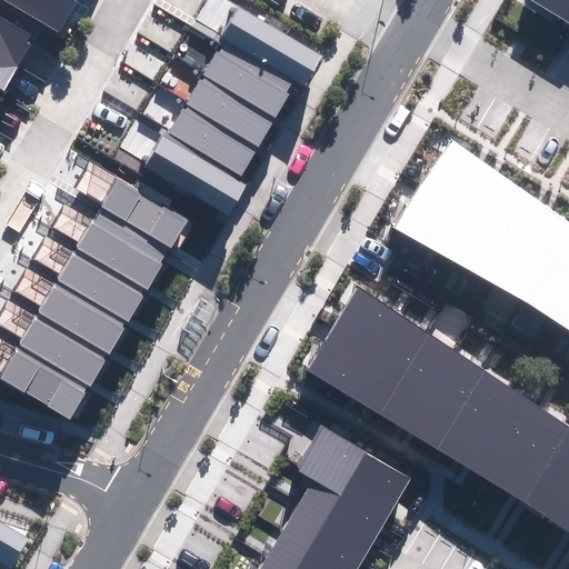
[(0,0),(60,35),(78,3),(71,0),(0,0)]
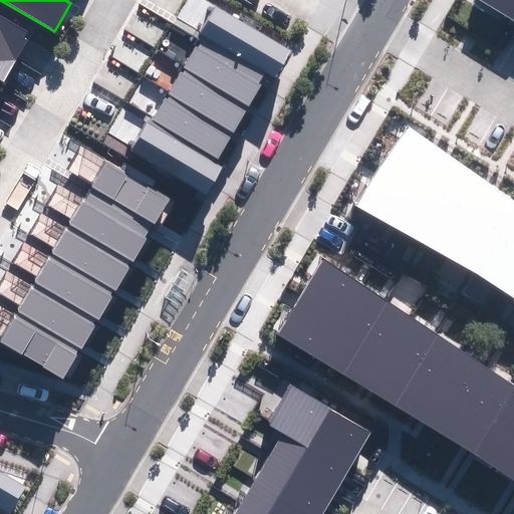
[(513,0),(479,0),(513,20),(513,0)]
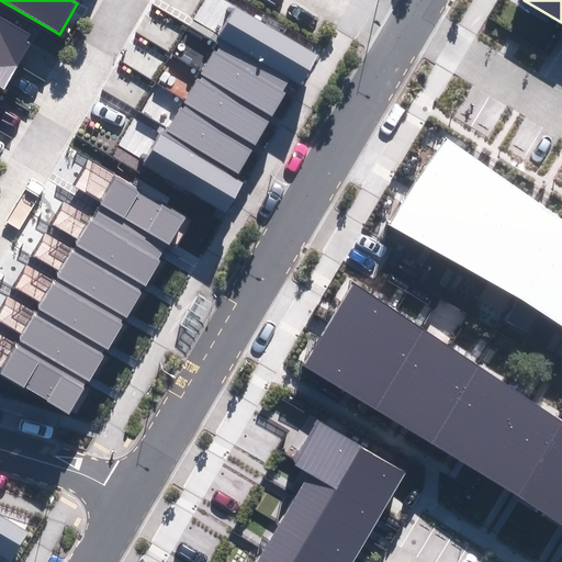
[(145,165),(228,212),(244,183),(237,180),(293,80),(303,86),(319,56),(233,9),(145,165)]
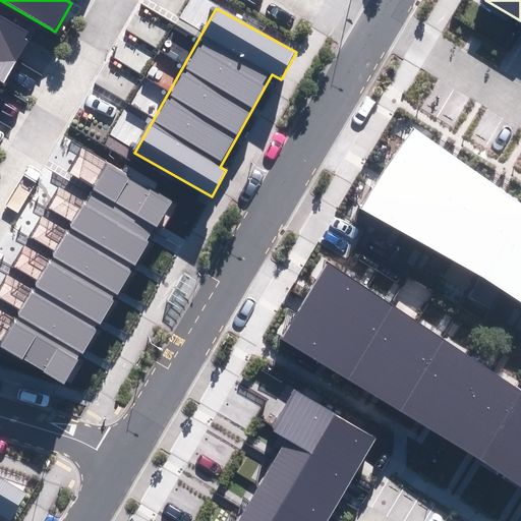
[(0,79),(4,82),(29,41),(24,39),(29,32),(0,13),(0,79)]
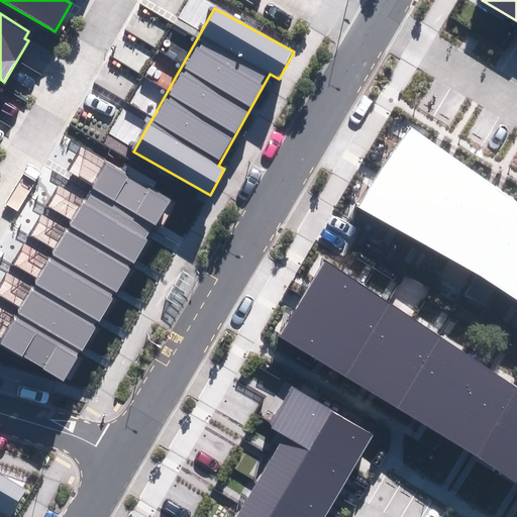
[(516,202),(411,128),(357,207),(482,276),(516,299),(516,202)]
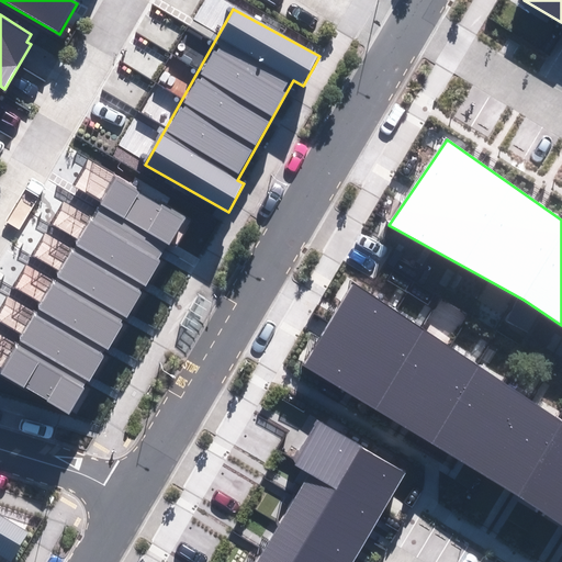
[(0,372),(71,414),(184,215),(88,160),(74,187),(103,202),(92,220),(64,204),(53,224),(80,239),(75,250),(44,234),(32,256),(59,271),(54,281),(26,265),(14,287),(43,303),(36,313),(10,298),(0,315),(0,322),(21,334),(14,345),(0,336),(0,372)]
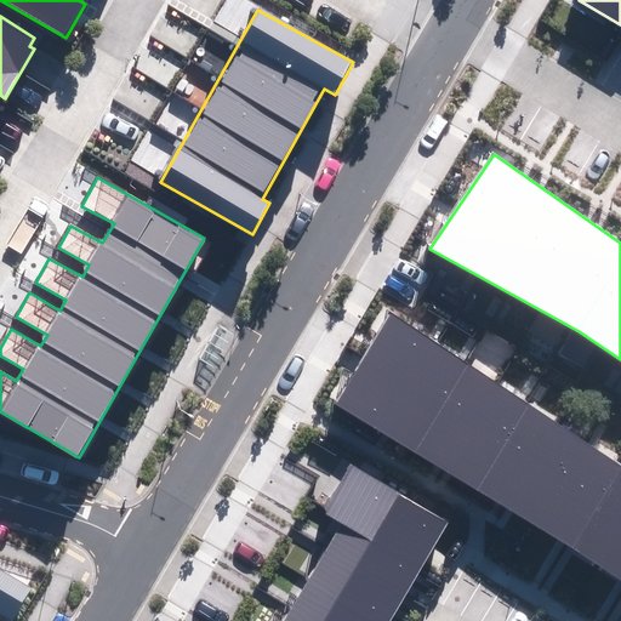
[(388,312),(336,403),(620,582),(620,466),(388,312)]
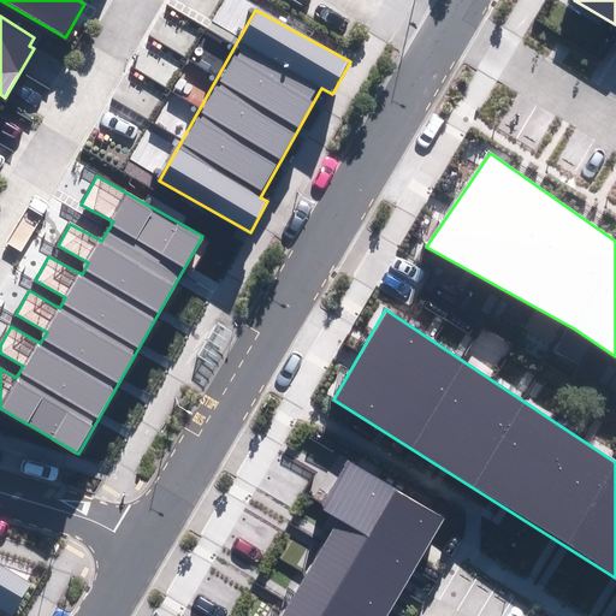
[(388,615),(446,520),(350,462),(321,509),(339,521),(282,615),(388,615)]
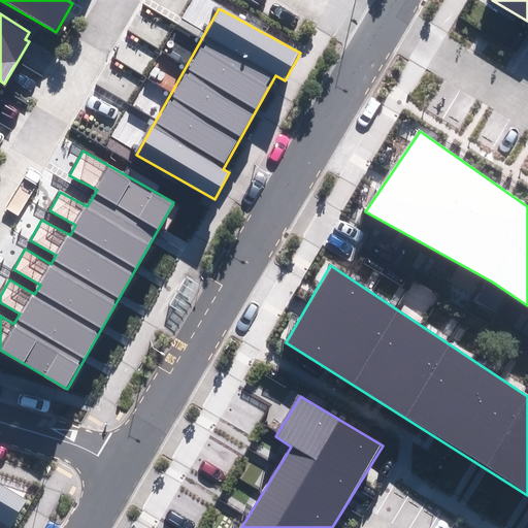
[(0,522),(10,527),(27,500),(0,484),(0,522)]
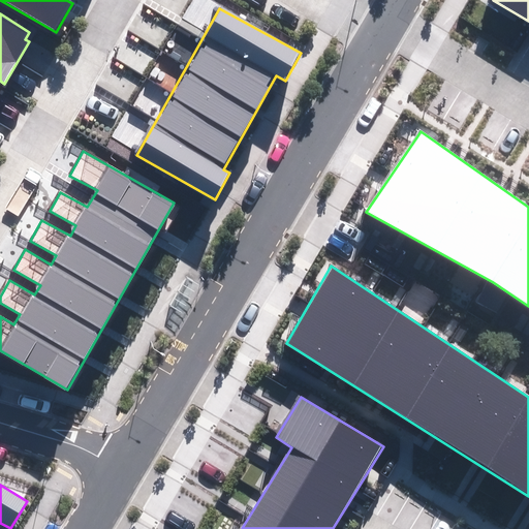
All buildings are outlined.
